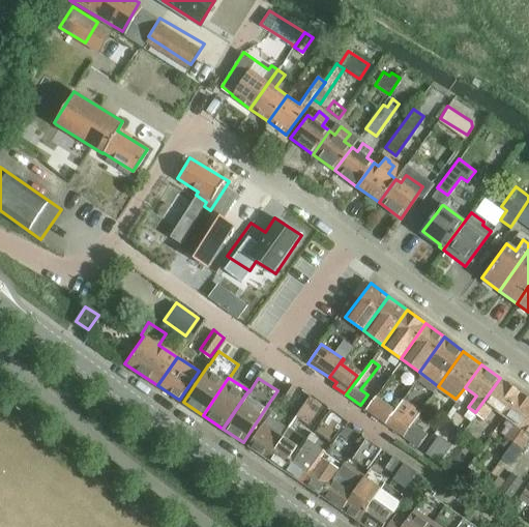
[(500,378),(475,412),(482,417),(491,407),(502,414),(519,391),(500,378)]
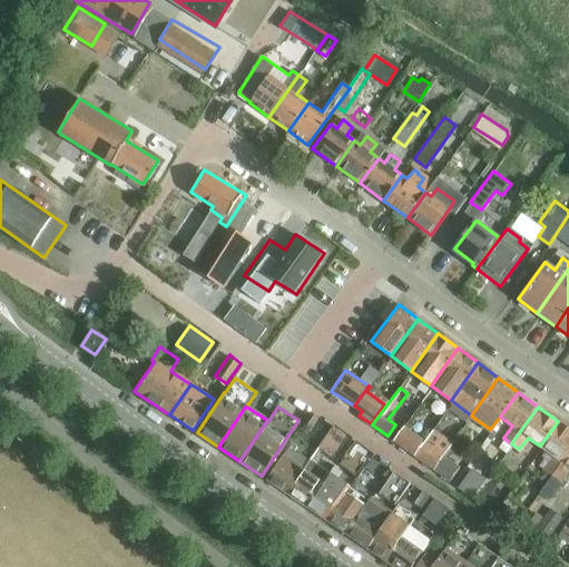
[(313,424),(317,417),(308,411),(304,419),(305,419),(302,426),(308,429),(312,424),(313,424)]
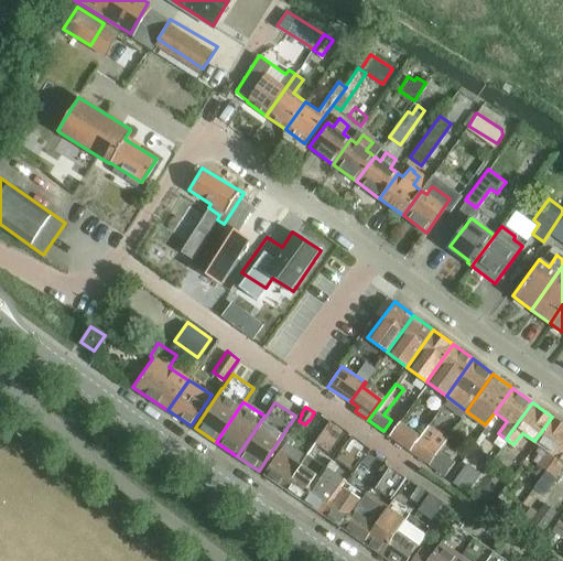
[(545,468),(562,444),(562,424),(552,417),(534,441),(547,450),(538,462),(545,468)]
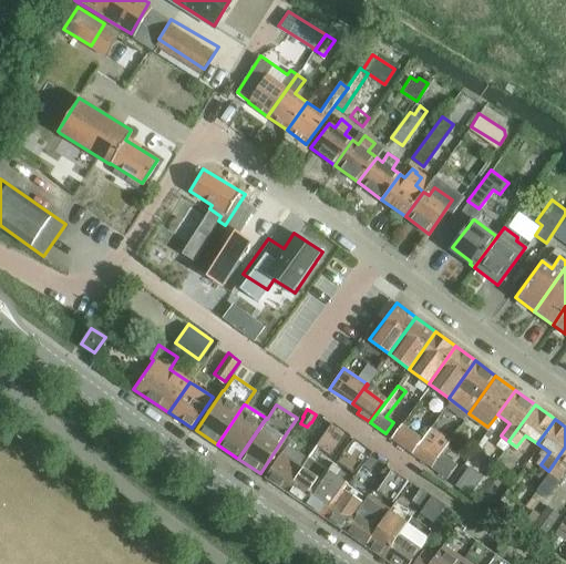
[(401,421),(390,437),(410,452),(422,436),(401,421)]
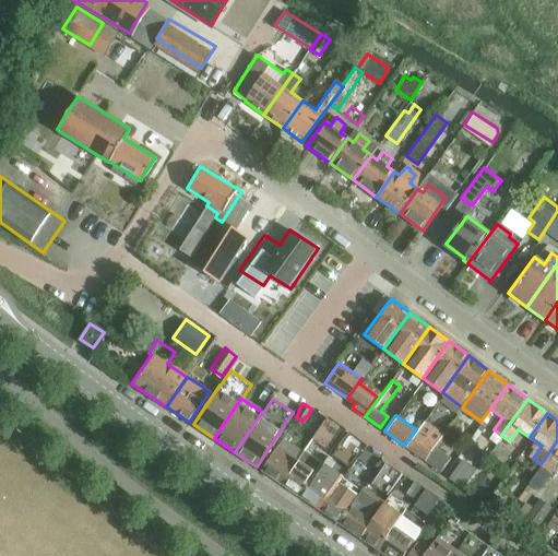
[(330,450),(345,429),(328,416),(312,437),(330,450)]
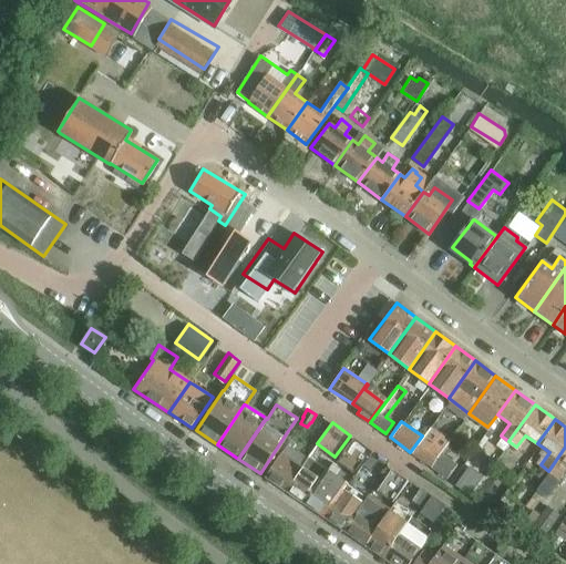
[(428,432),(412,453),(423,461),(430,467),(441,451),(445,444),(428,432)]
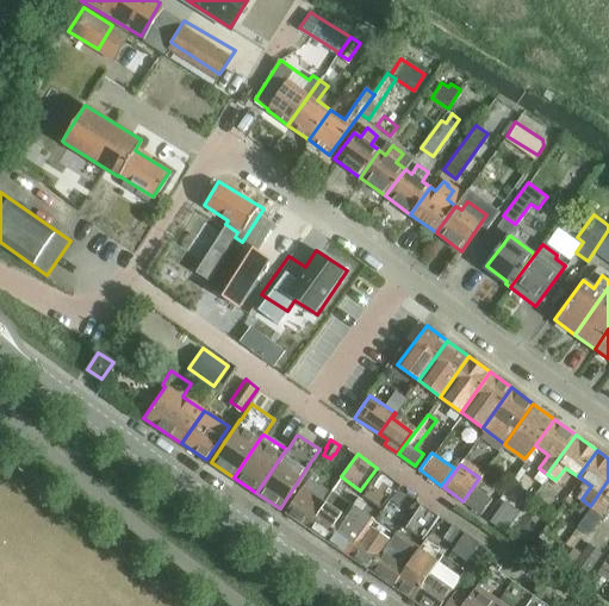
[(380,470),(362,495),(381,510),(390,499),(391,497),(397,489),(399,485),(380,470)]
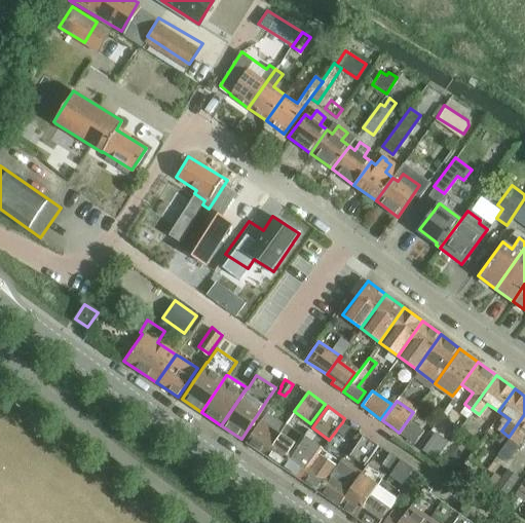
[(245,441),(263,454),(284,423),(266,412),(262,417),(245,441)]
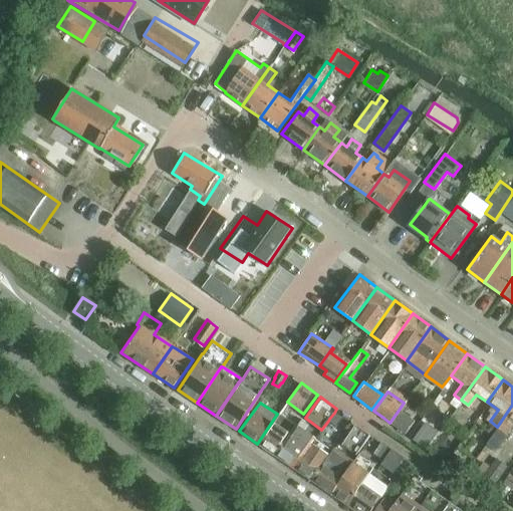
[(512,405),(497,427),(504,431),(512,420),(512,421),(512,405)]
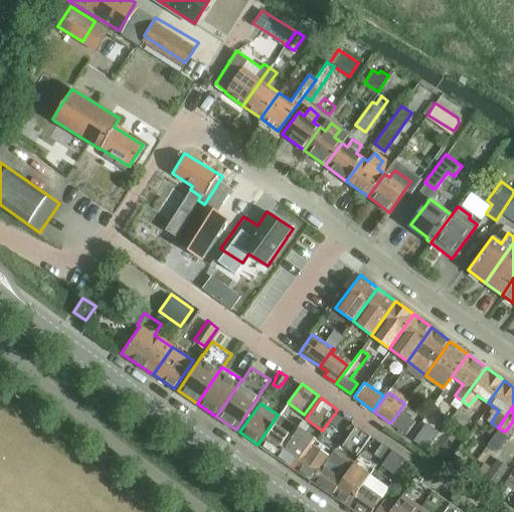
[(400,409),(390,423),(405,434),(415,419),(400,409)]
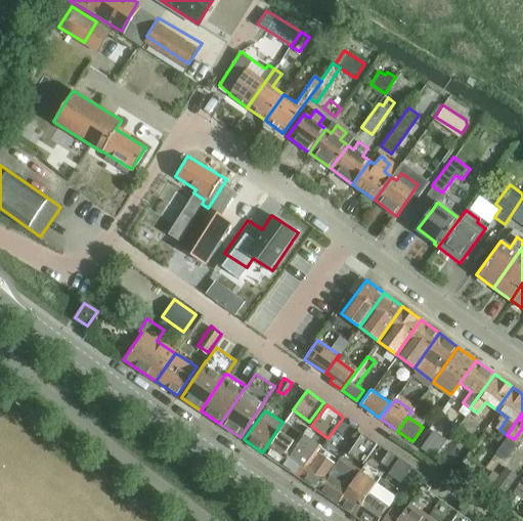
[(341,421),(336,427),(342,432),(347,425),(341,421)]
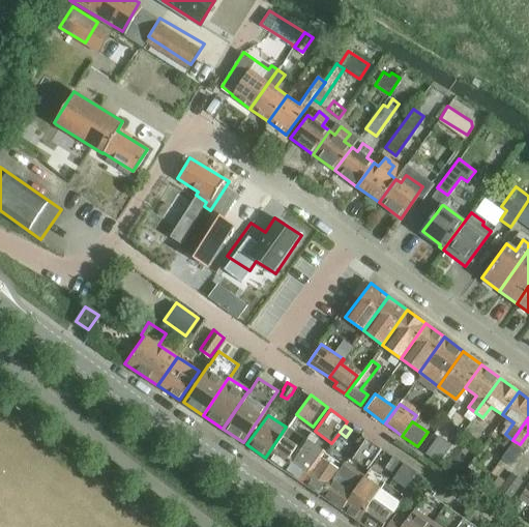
[(265,458),(285,470),(305,440),(286,427),(265,458)]
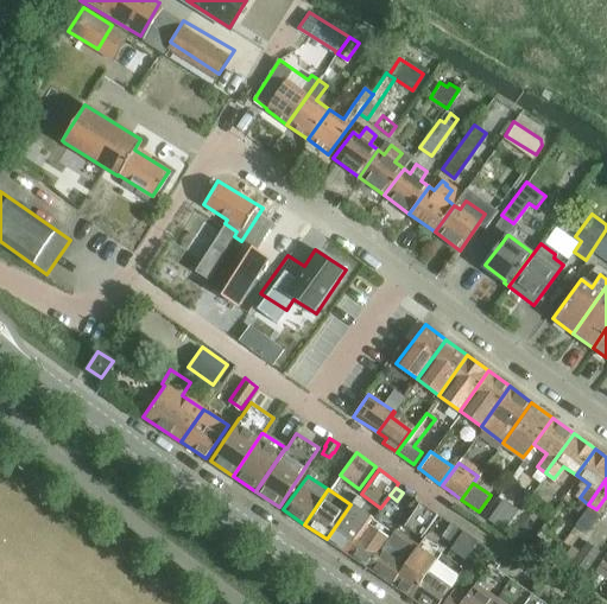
[(372,519),(356,509),(364,500),(356,495),(351,504),(327,539),(348,554),(372,519)]
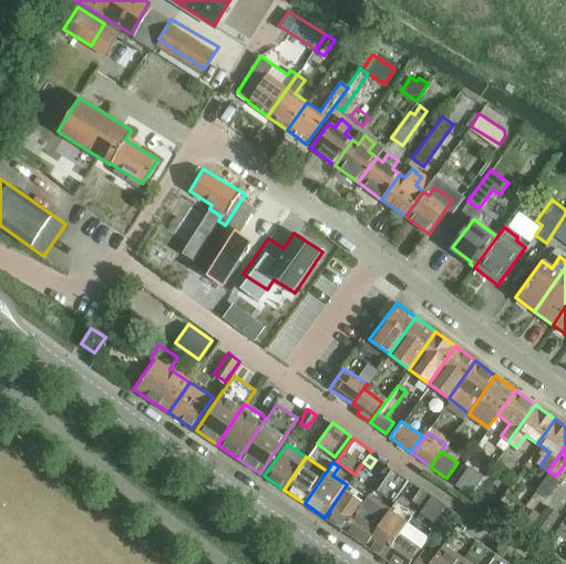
[(470,493),(483,475),(469,464),(455,483),(470,493)]
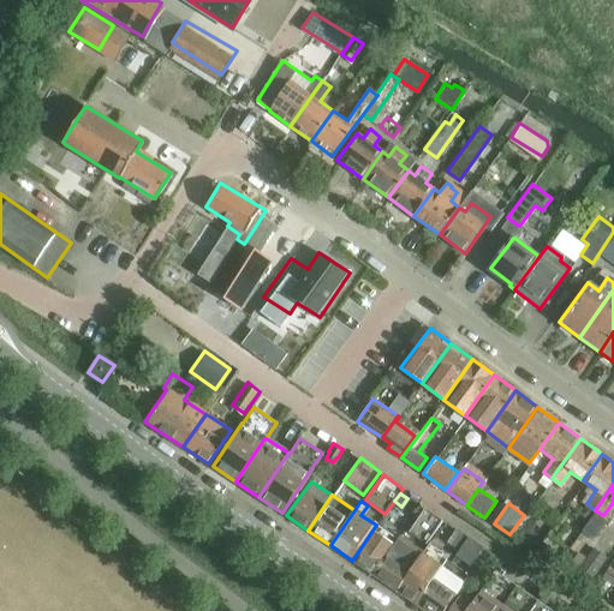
[(424,509),(409,532),(425,543),(441,520),(424,509)]
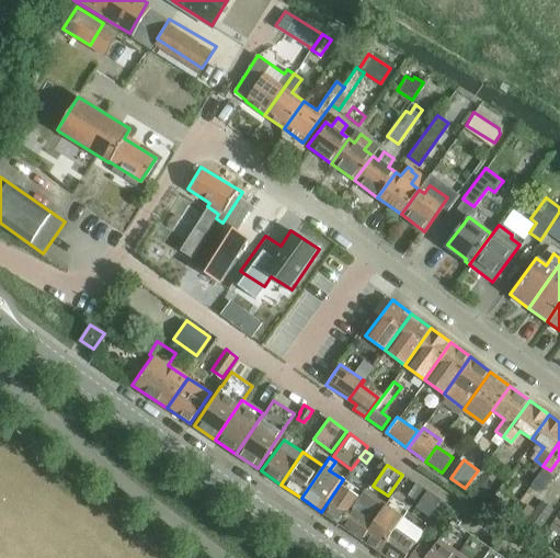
[(482,496),(492,481),(480,474),(470,488),(482,496)]
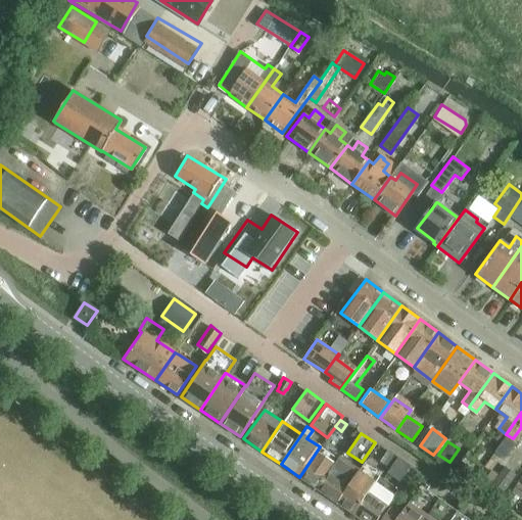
[(320,448),(321,447),(320,446),(299,477),(317,489),(331,467),(337,460),(336,460),(320,448)]
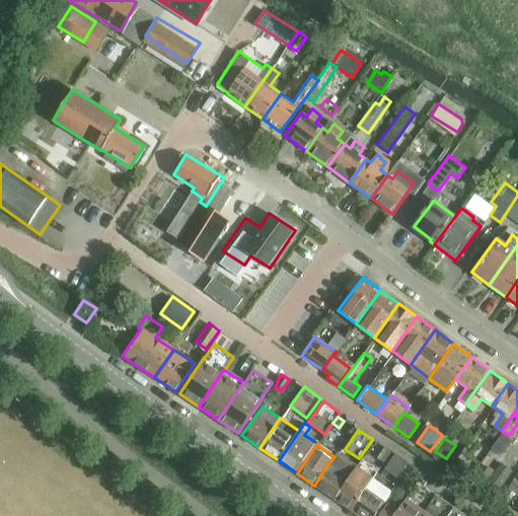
[(383,446),(375,457),(382,462),(389,451),(383,446)]
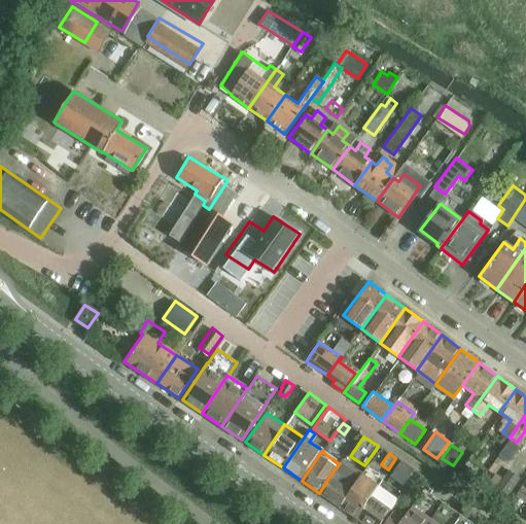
[(319,493),(338,505),(360,473),(341,460),(339,463),(340,463),(334,470),(319,493)]
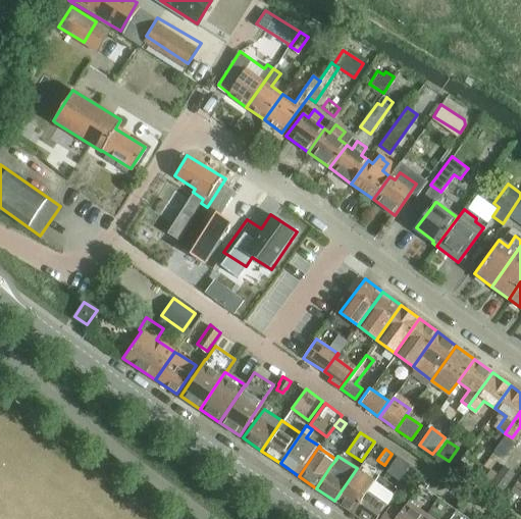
[(477,469),(466,461),(457,473),(468,481),(477,469)]
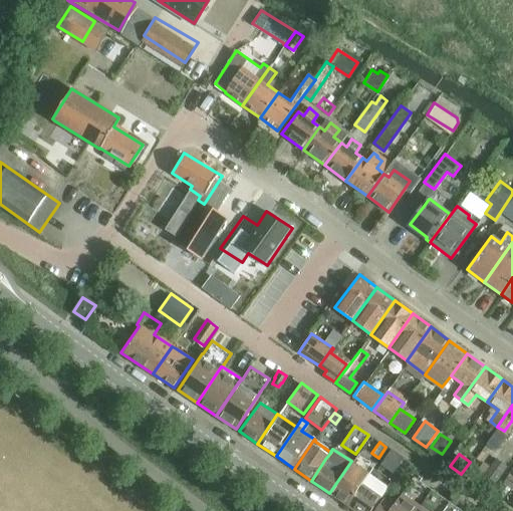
[(484,496),(506,465),(495,457),(472,488),(484,496)]
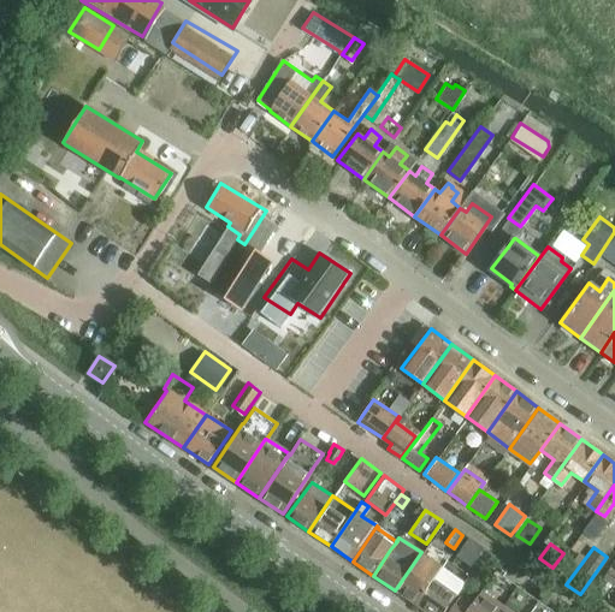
[(442,566),(421,552),(395,590),(415,605),(431,581),(432,581),(442,566)]
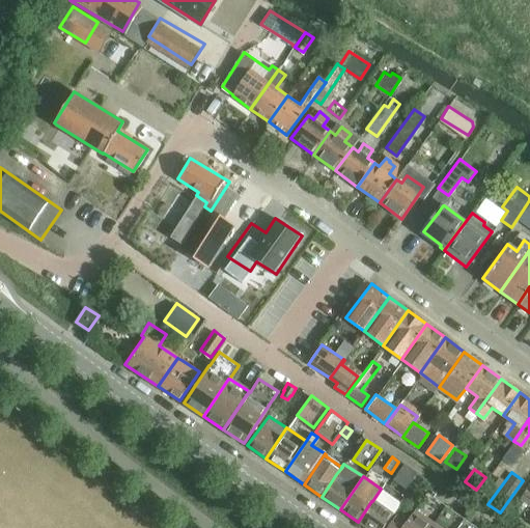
[(358,522),(367,527),(382,527),(391,516),(400,501),(381,489),(372,501),(371,501),(358,522)]
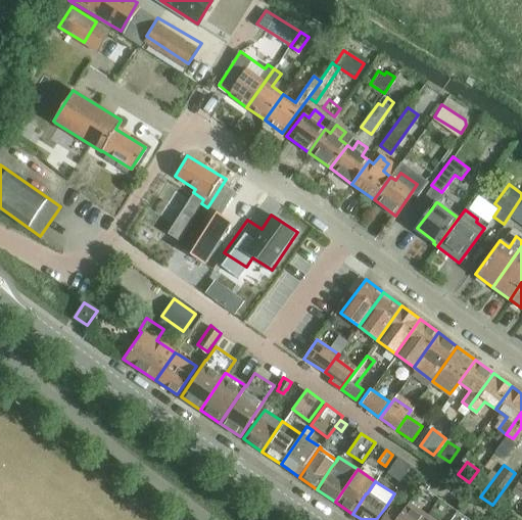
[(423,519),(431,510),(412,497),(399,514),(389,508),(380,519),(423,519)]
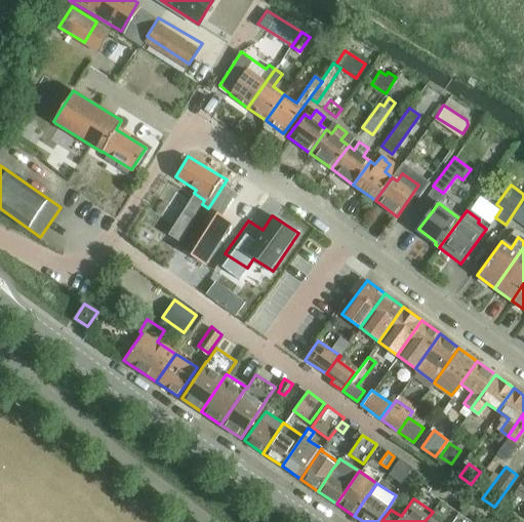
[(425,521),(447,521),(433,512),(425,521)]
